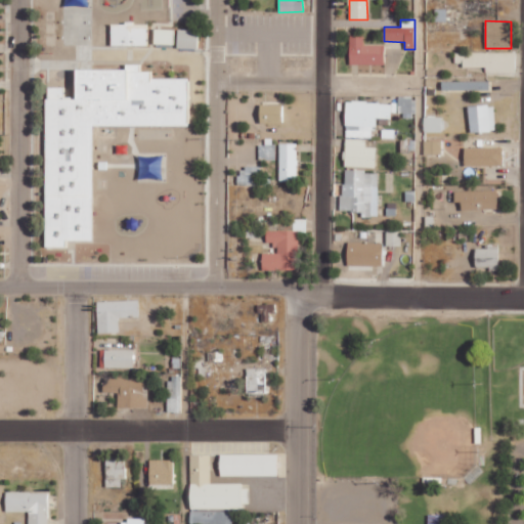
[(147,24),(111,23),(111,45),(147,46),(147,24)]
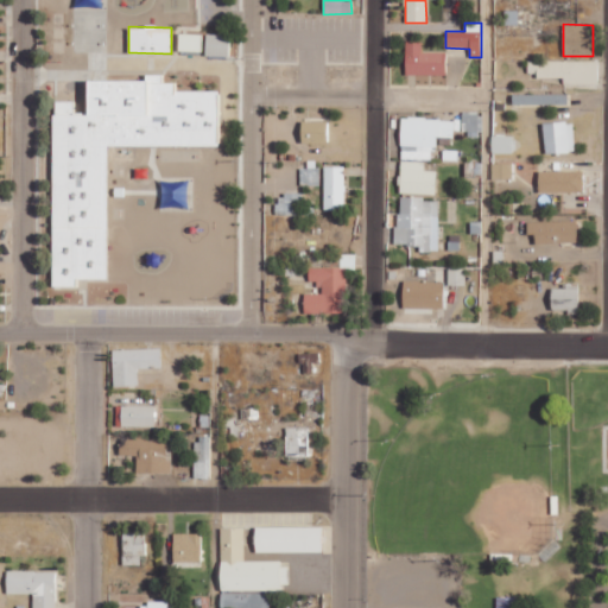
[(178,51),(201,51),(202,33),(178,33),(178,51)]
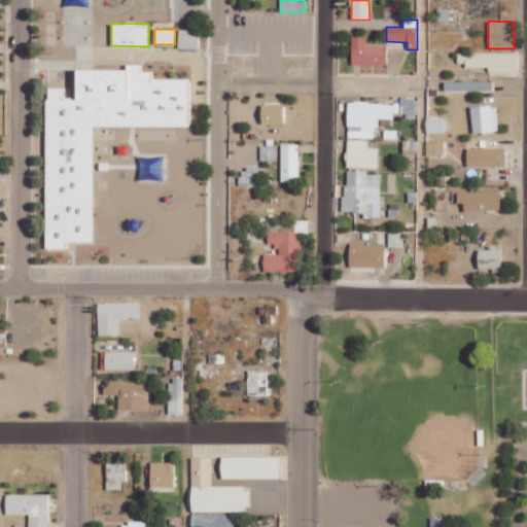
[(199,30),(178,30),(178,48),(199,48),(199,30)]
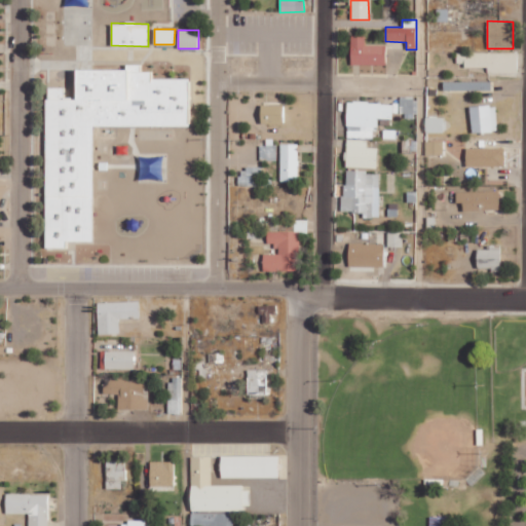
[(385,65),(386,45),(365,44),(366,35),(350,35),(350,65),(385,65)]
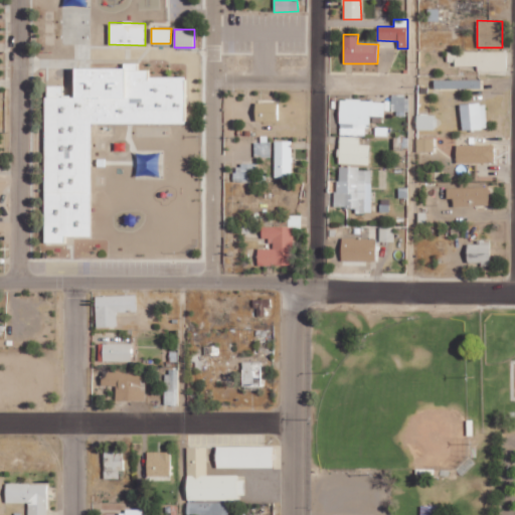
[(507,51),(448,51),(448,60),(454,60),(454,65),(477,65),(477,71),(507,71),(507,51)]
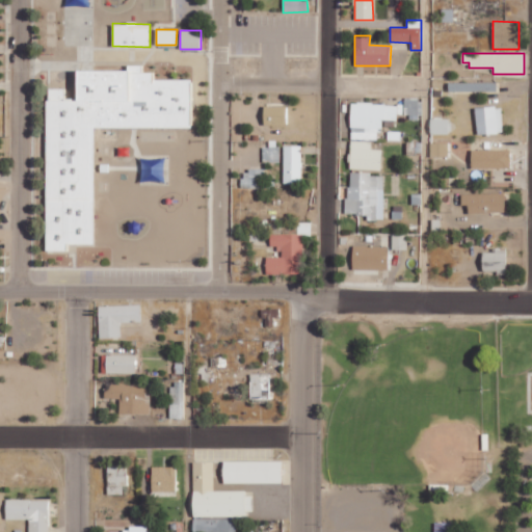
[(95,128),(191,128),(191,79),(154,79),(154,72),(142,72),(142,65),(127,64),(127,70),(77,70),(76,98),(64,98),(65,88),(47,88),(46,250),(67,250),(67,243),(94,243),(95,128)]
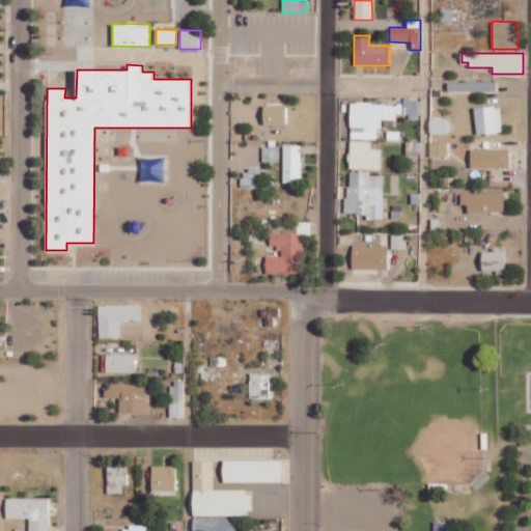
[(447,91),(495,91),(495,82),(447,83),(447,91)]
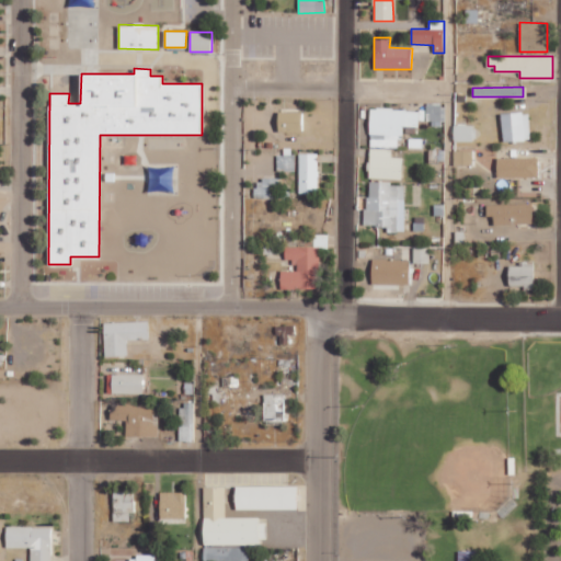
[(445,124),(445,105),(426,105),(426,124),(445,124)]
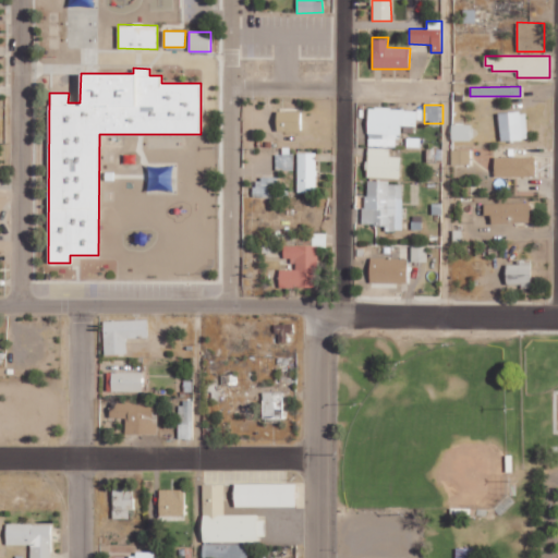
[(367,146),(399,146),(399,123),(423,124),(423,109),(367,108),(367,146)]
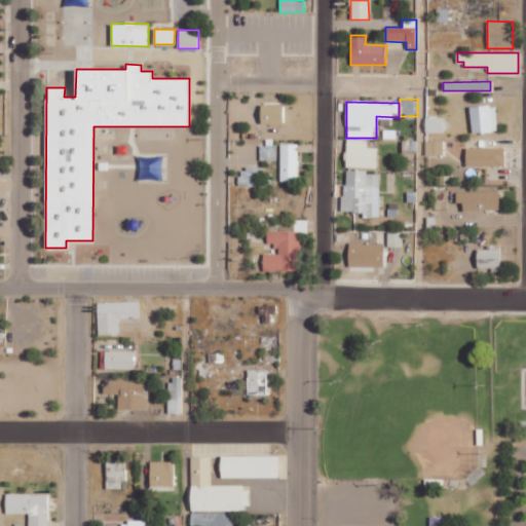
[(284,105),(261,105),(261,123),(283,123),(284,105)]
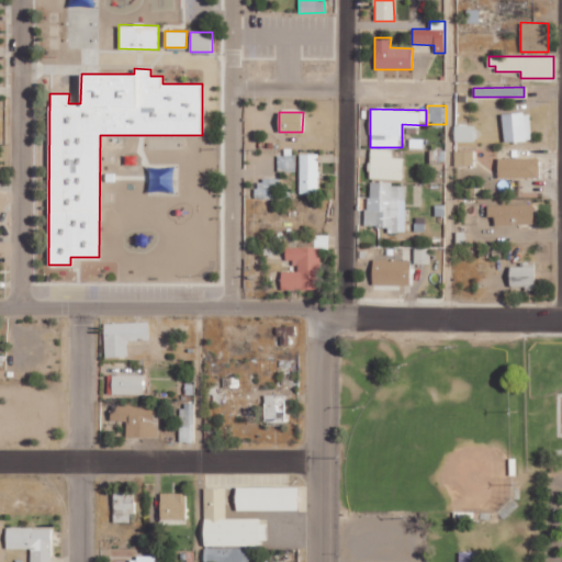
[(502,113),(504,142),(531,141),(529,112),(502,113)]
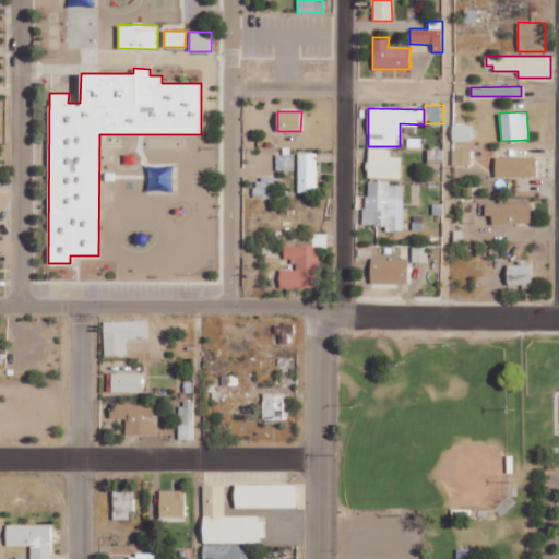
[(471,125),(452,125),(452,141),(472,141),(471,125)]
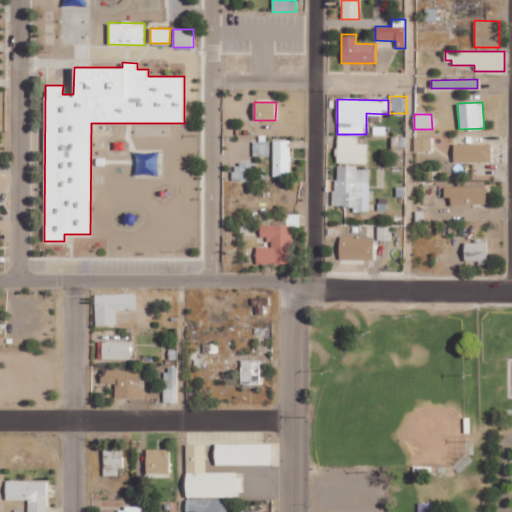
[(336,163),(367,164),(367,144),(357,143),(358,136),(337,135),(336,163)]
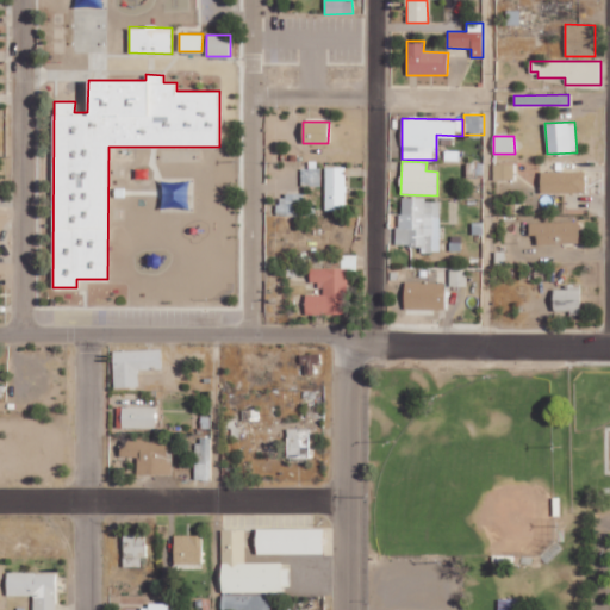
[(514,163),(493,163),(493,180),(514,180),(514,163)]
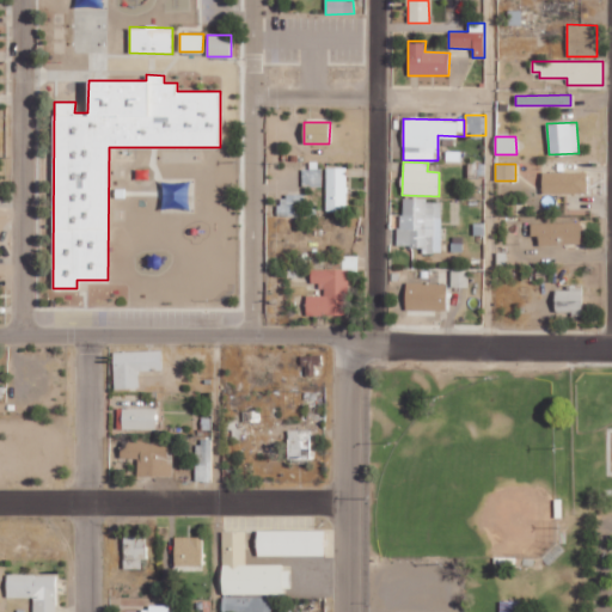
[(347,210),(347,167),(326,167),(326,210),(347,210)]
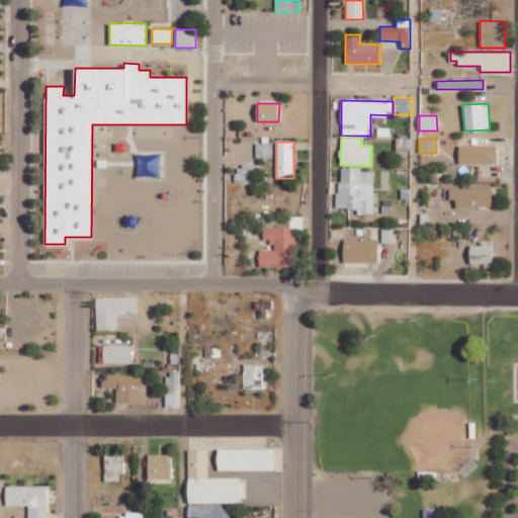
[(497,146),(458,146),(458,164),(497,164),(497,146)]
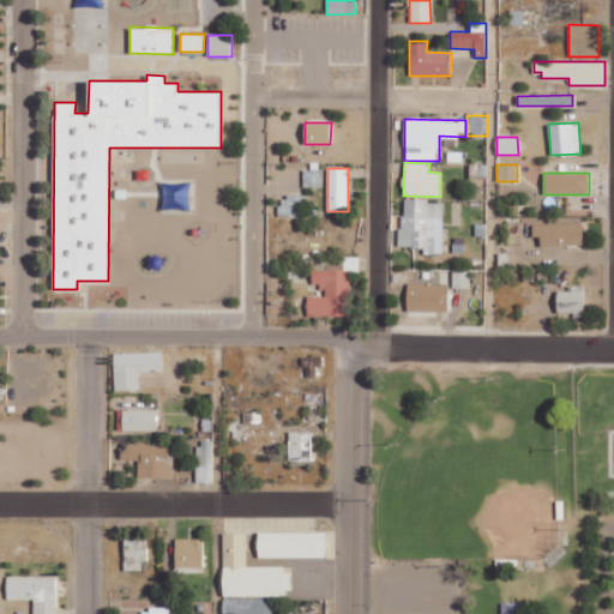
[(306,196),(280,197),(280,217),(308,216),(315,215),(315,210),(306,210),(306,196)]
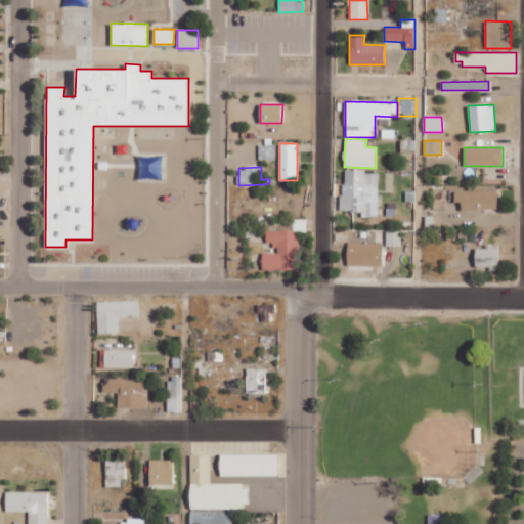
[(378,204),(378,171),(343,171),(342,211),(362,211),(362,217),(370,217),(370,204),(378,204)]
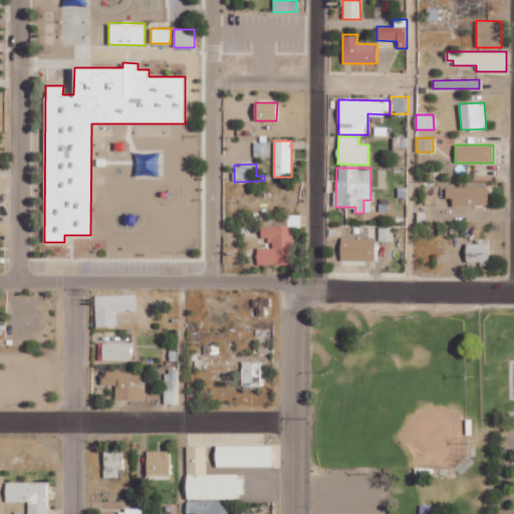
[(488,187),(446,188),(446,198),(453,198),(453,206),(488,205),(488,187)]
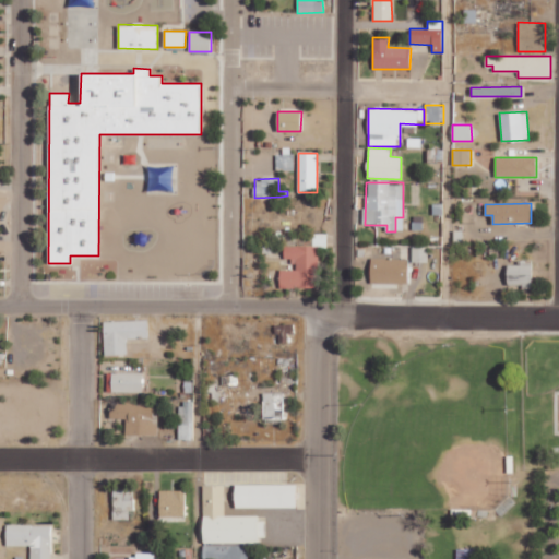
[(280,288),(319,288),(318,248),(326,248),(326,235),(313,235),(313,246),(298,246),(298,236),(284,236),(284,259),(296,259),(296,270),(280,270),(280,288)]
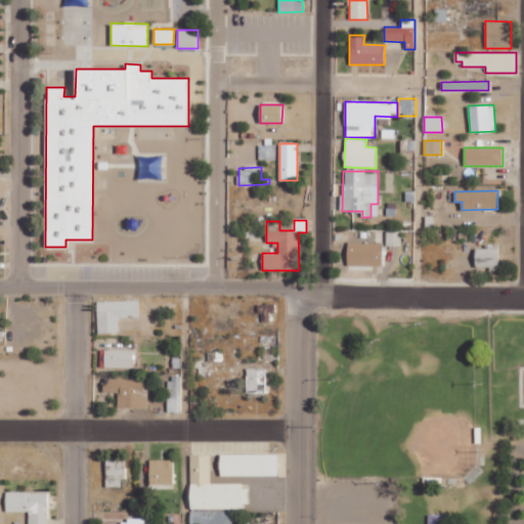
[(382,266),(382,243),(347,242),(347,265),(382,266)]
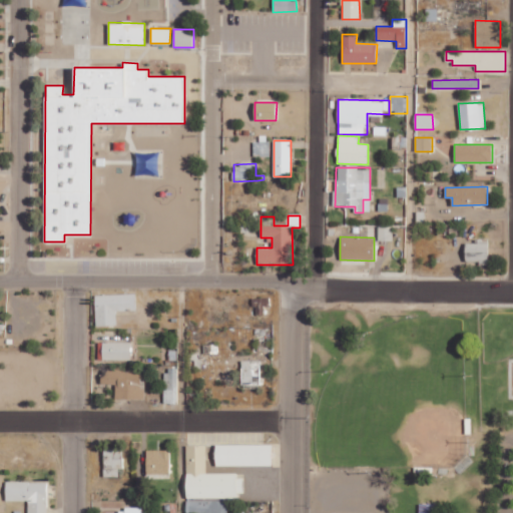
[(465,263),(488,263),(489,239),(477,239),(477,243),(466,243),(465,263)]
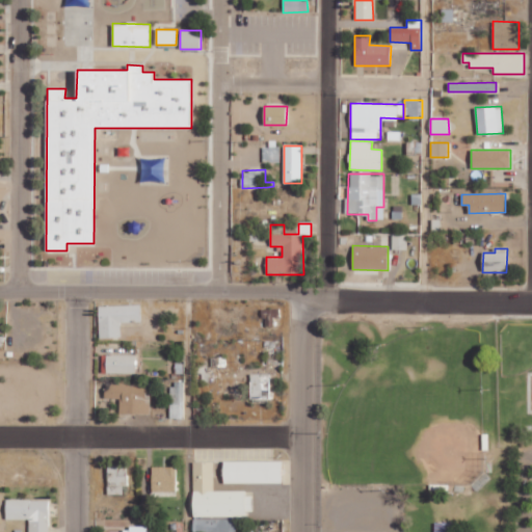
[(141,304),(98,307),(99,339),(121,338),(121,322),(141,322),(141,304)]
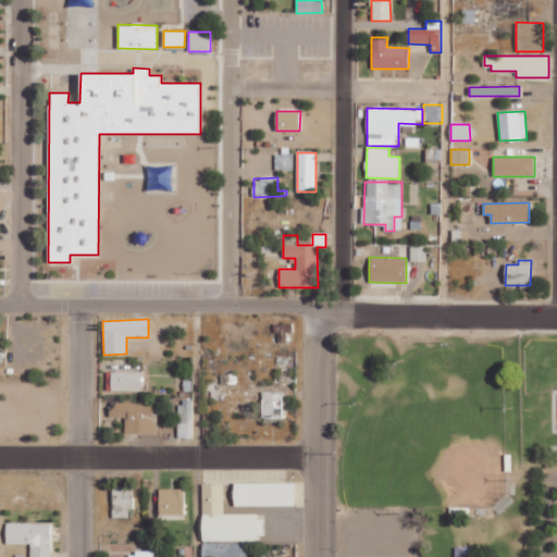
[(110,391),(141,392),(141,371),(111,371),(110,391)]
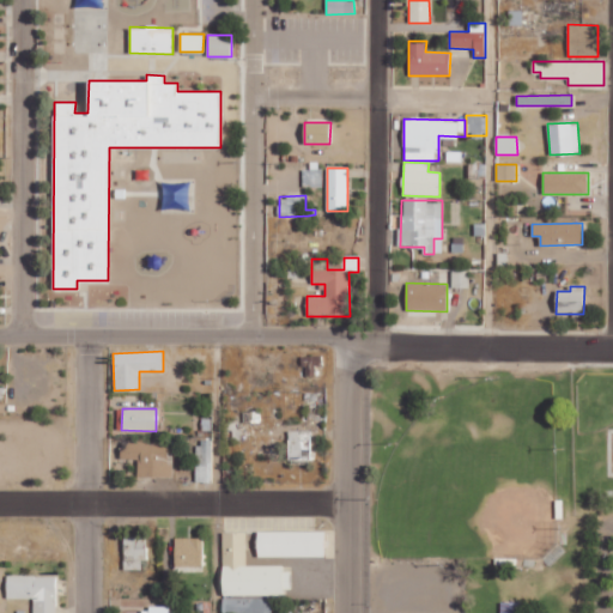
[(226,441),(240,439),(238,422),(226,422),(226,441)]
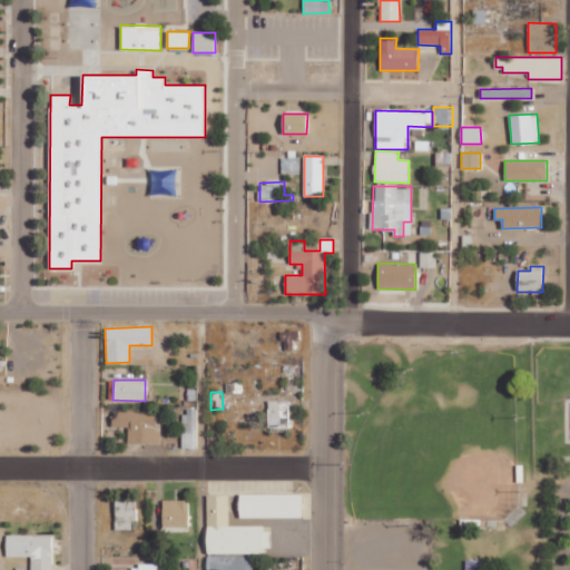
[(268,401),(267,429),(288,429),(290,401),(268,401)]
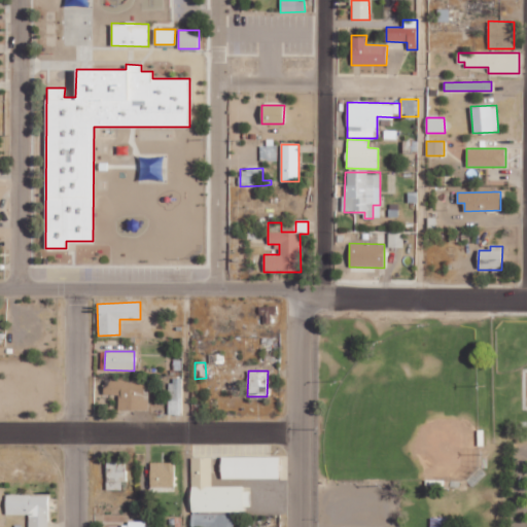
[(146,411),(146,382),(126,382),(126,378),(103,378),(103,395),(118,395),(118,410),(146,411)]
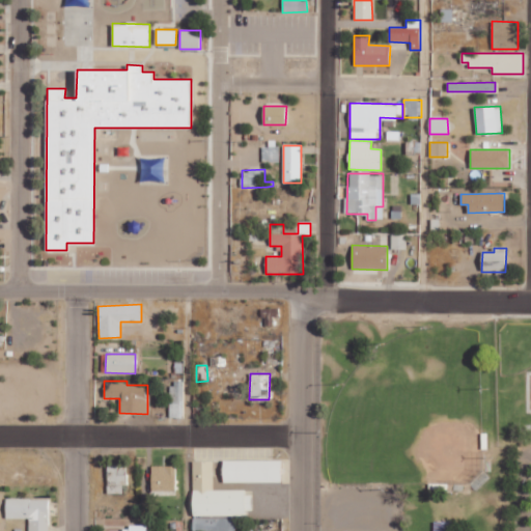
[(170,418),(184,418),(185,382),(170,382),(170,418)]
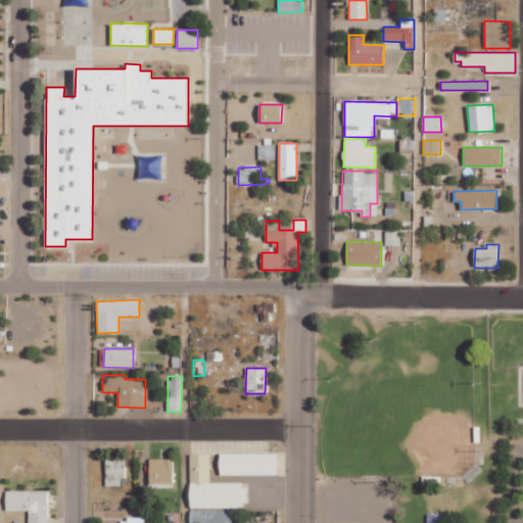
[(277,474),(277,453),(219,453),(220,475),(277,474)]
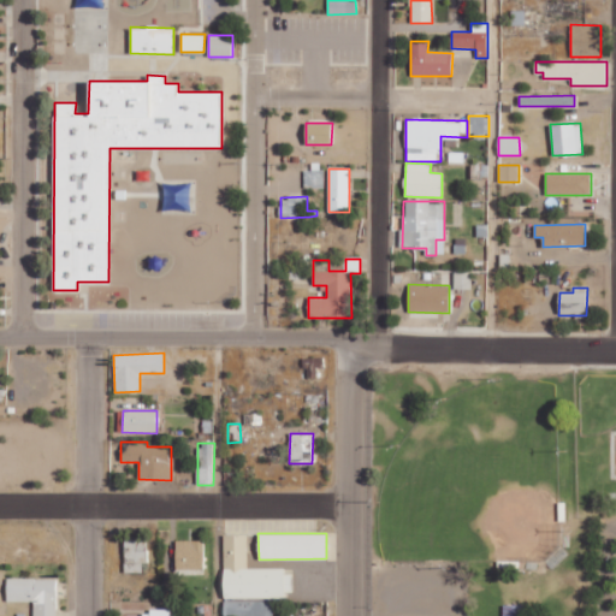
[(247,534),(223,534),(224,597),(292,597),(291,568),(247,569),(247,534)]
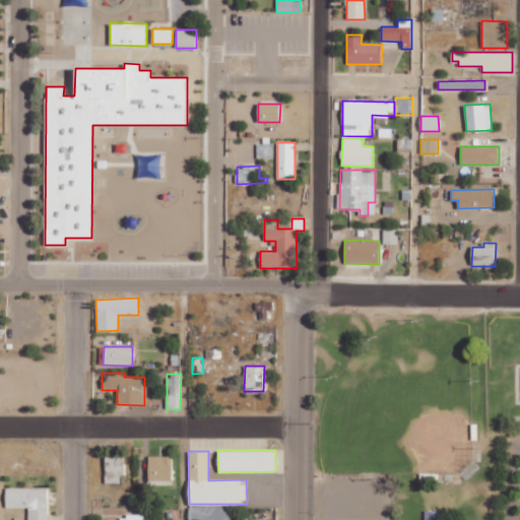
[(124,455),(105,456),(105,483),(120,483),(120,474),(125,474),(124,455)]
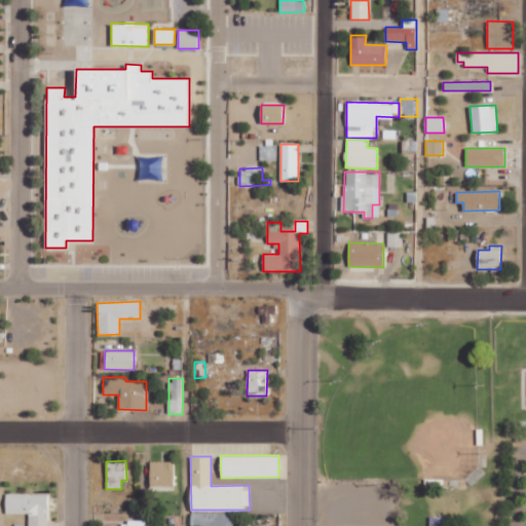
[(174,460),(150,461),(150,485),(174,485),(174,460)]
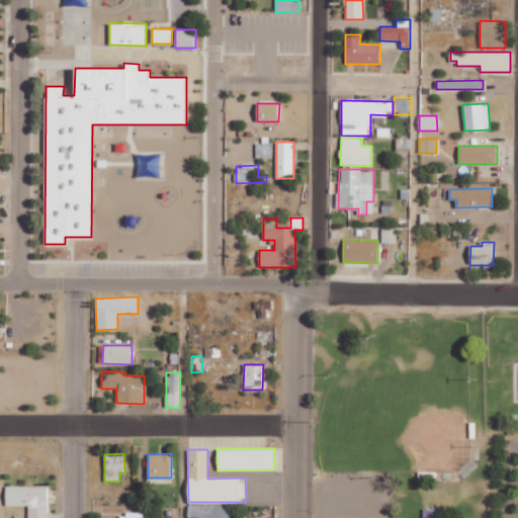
[(27,517),(47,517),(47,486),(5,487),(5,506),(27,506),(27,517)]
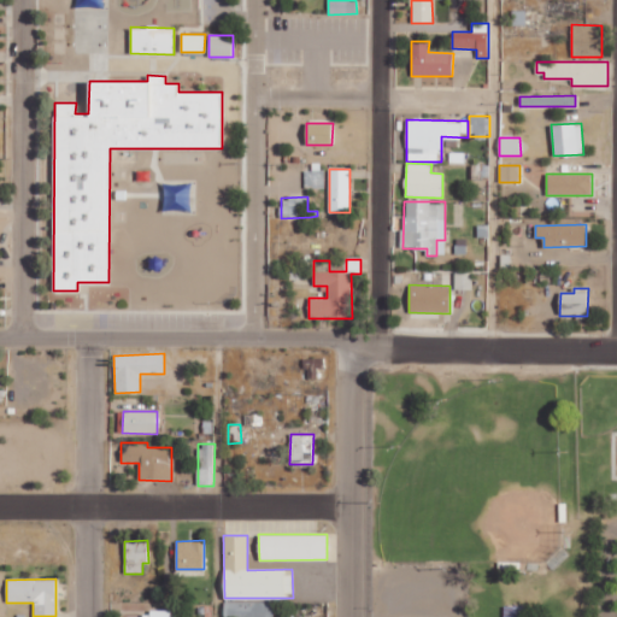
[(272,616),(274,601),(224,601),(223,616),(272,616)]
